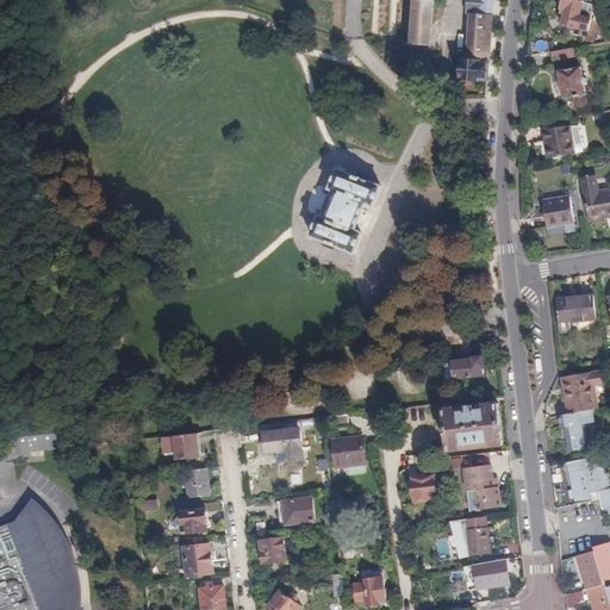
[(405,45),(433,47),(435,1),(416,0),(415,0),(414,42),(405,42),(405,45)]
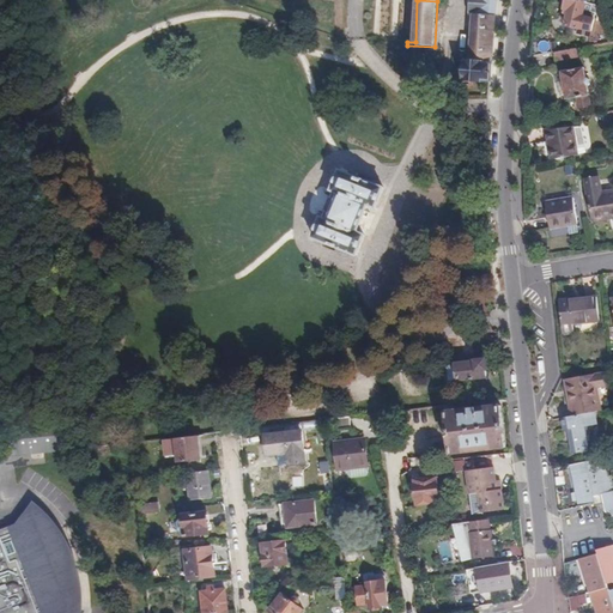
[(493,18),(495,0),(469,0),(469,17),(475,17),(493,18)]
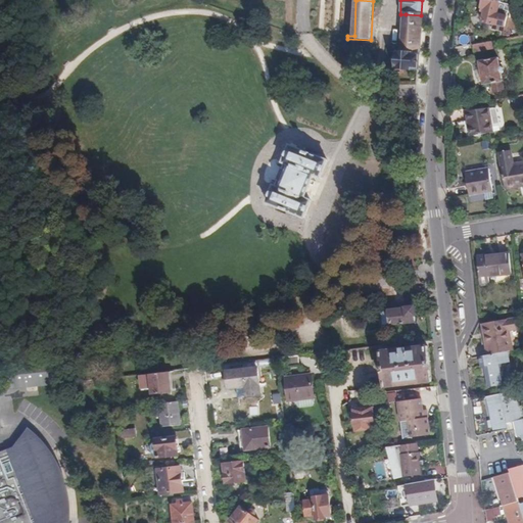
[(500,2),(489,0),(482,0),(481,8),(485,9),(482,22),(504,29),(507,17),(503,16),(506,3),(500,2)]
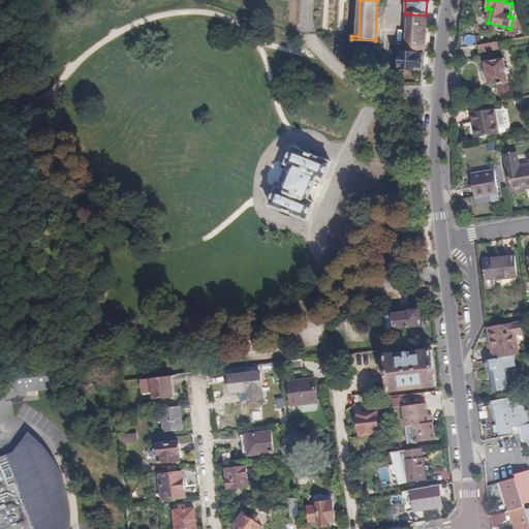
[(423,70),(426,16),(410,14),(407,54),(401,54),(401,69),(415,70),(415,69),(423,70)]
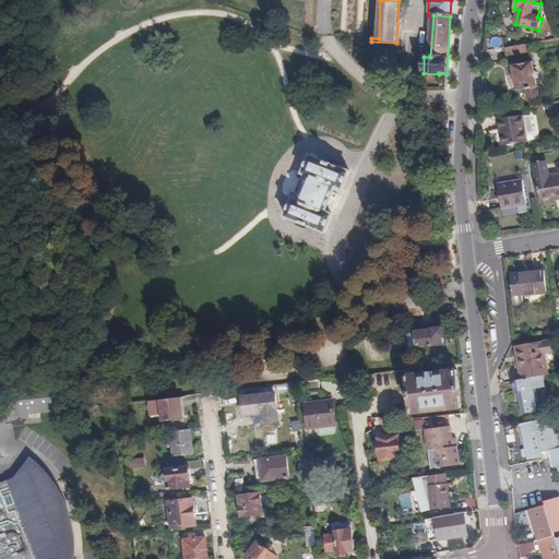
[(361,36),(373,37),(375,18),(363,16),(361,36)]
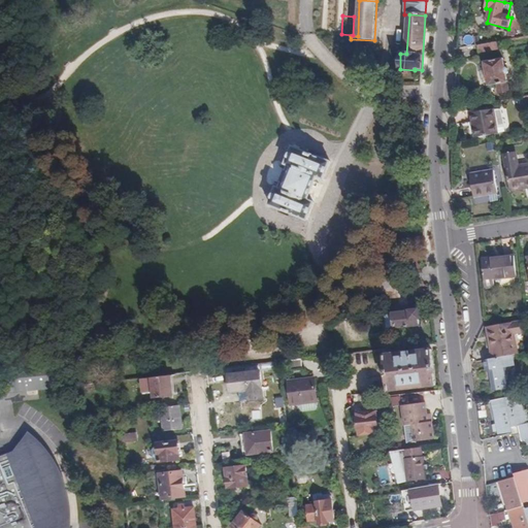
[(473,36),(457,39),(457,50),(473,46),(475,46),(473,36)]
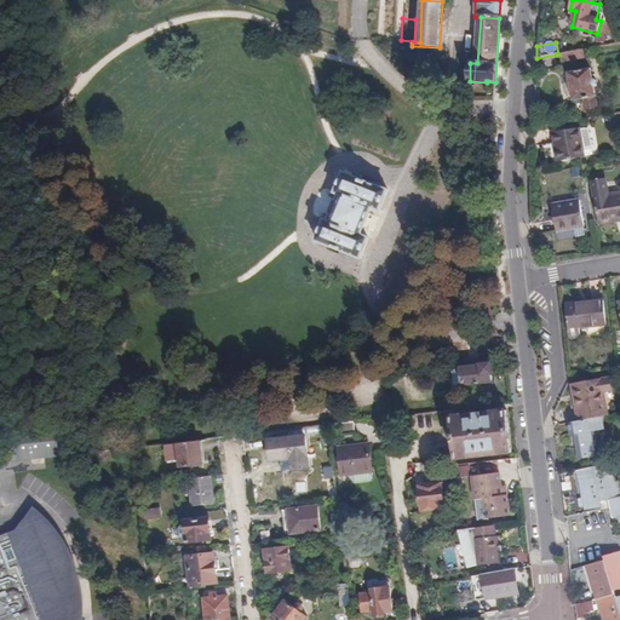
[(563,53),(561,53),(563,63),(583,59),(581,50),(563,53)]
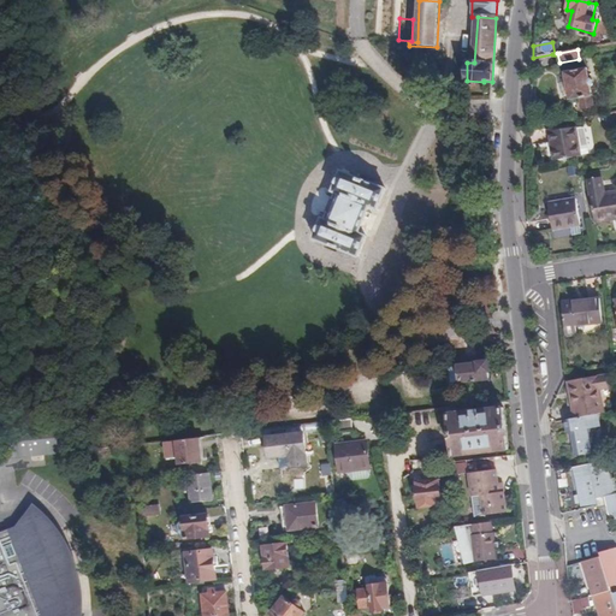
[(552,54),(533,58),(532,71),(555,66),(552,54)]
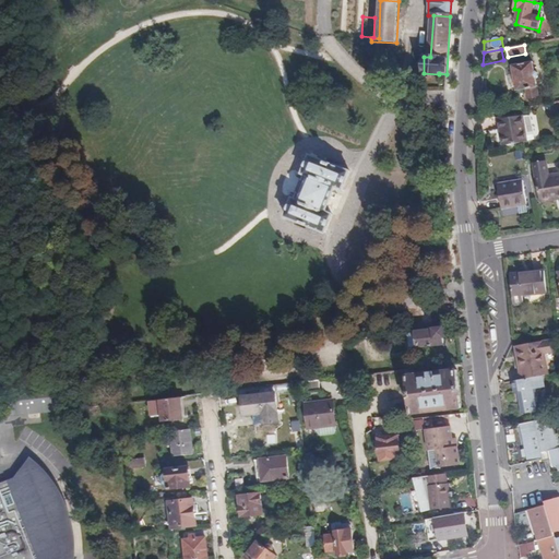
[(533,72),(531,62),(511,66),(515,91),(524,90),(525,98),(536,97),(534,79),(536,79),(537,76),(536,72),(533,72)]
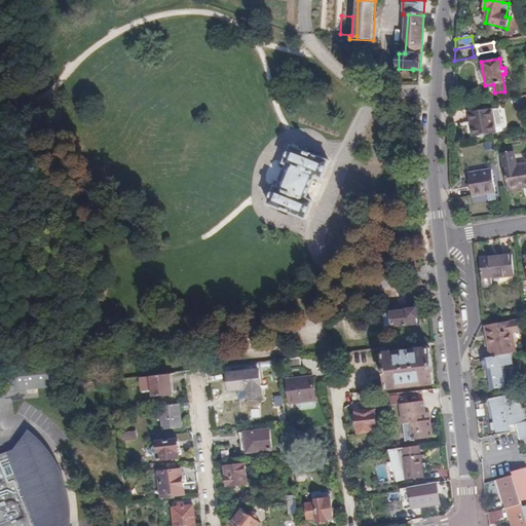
[(247,73),(254,96),(260,94),(254,71),(247,73)]
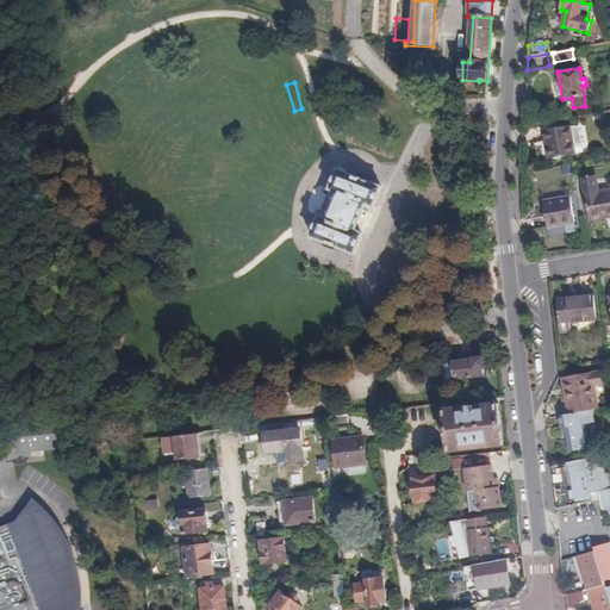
[(574,155),(570,126),(543,131),(548,159),(574,155)]
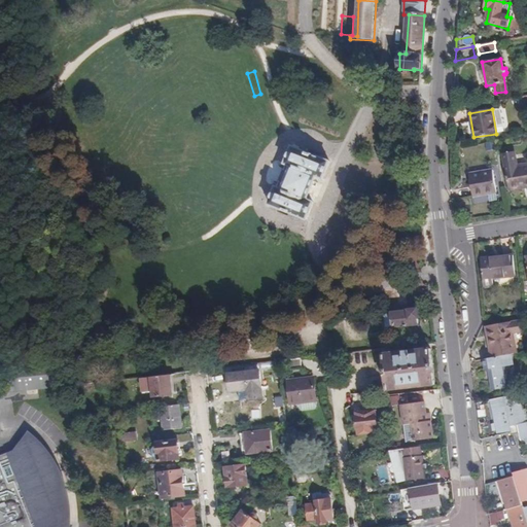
[(309,127),(307,133),(324,139),(326,133),(309,127)]
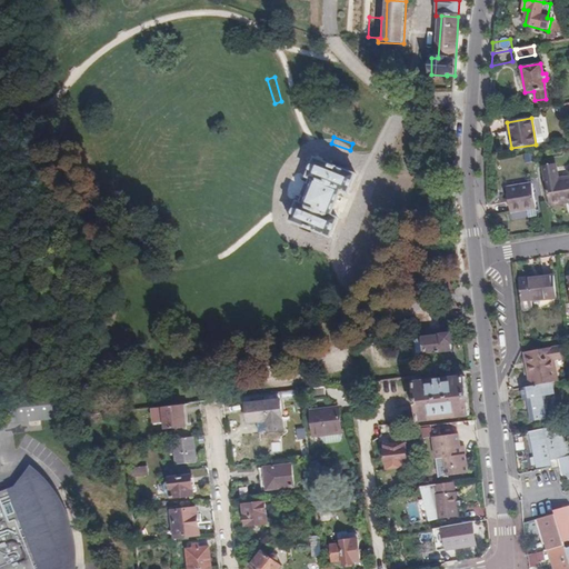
[(287,220),(329,238),(338,218),(330,215),(335,203),(339,191),(347,195),(356,173),(312,157),(303,177),(311,180),(307,192),(302,203),(295,200),(287,220)]
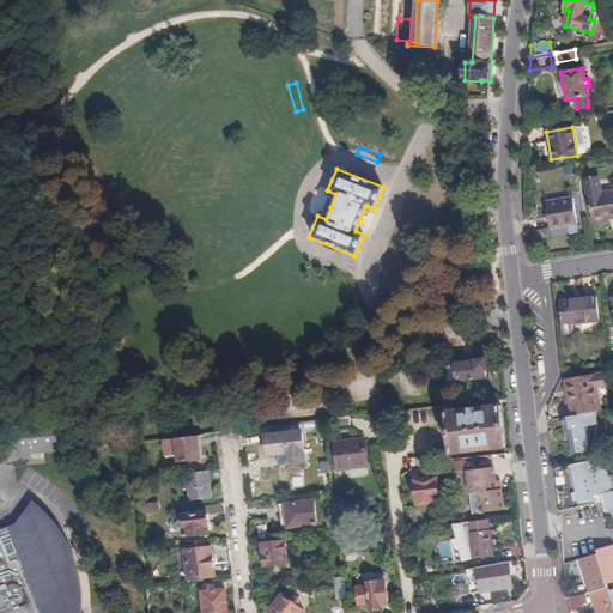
[(587,196),(588,196),(592,222),(612,218),(612,192),(604,193),(599,175),(583,178),(587,196)]
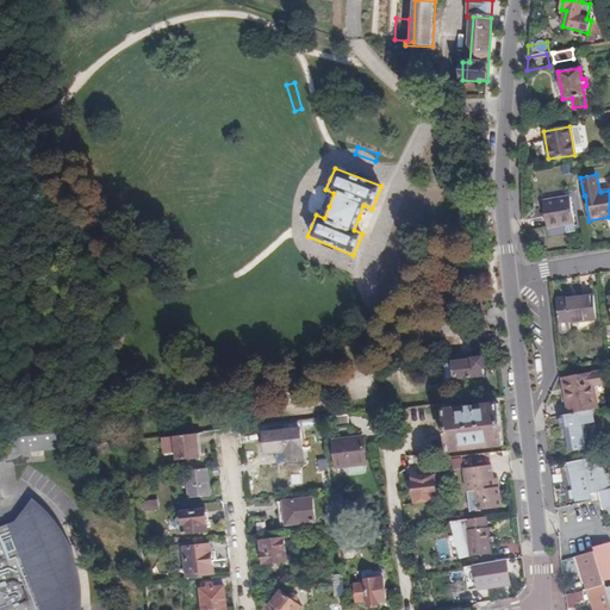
[(428,209),(436,211),(441,193),(433,191),(428,209)]
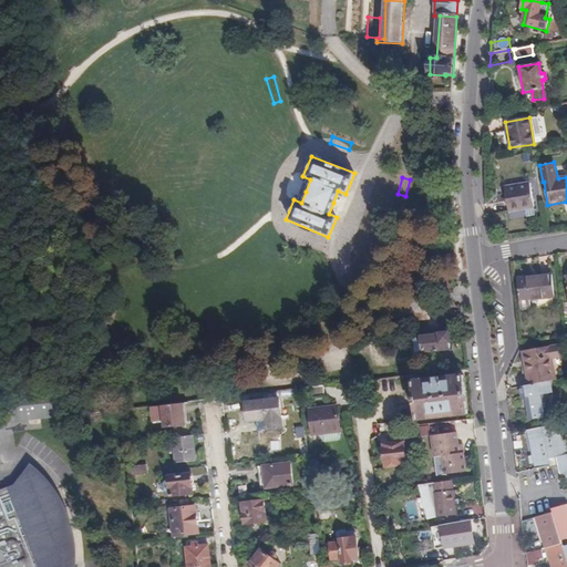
[(525,209),(533,208),(528,184),(504,187),(507,213),(525,209)]
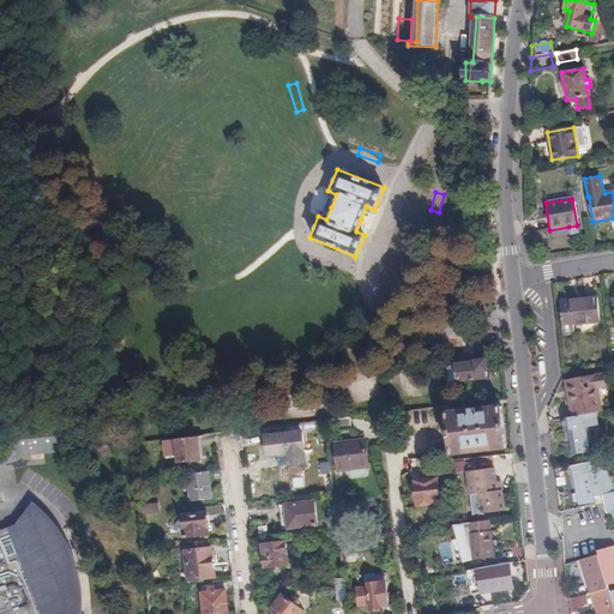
[(597,299),(560,302),(564,333),(573,332),(573,324),(600,321),(597,299)]
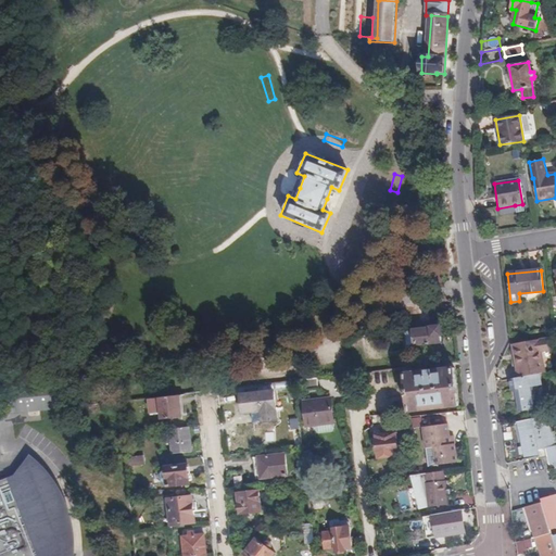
[(416,346),(441,343),(439,327),(414,330),(414,331),(405,332),(407,345),(415,344),(416,346)]
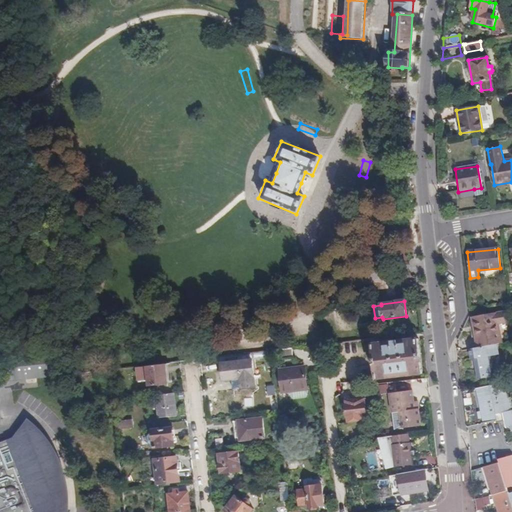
[(478,347),(496,344),(499,344),(495,324),(504,322),(503,311),(472,317),(478,347)]
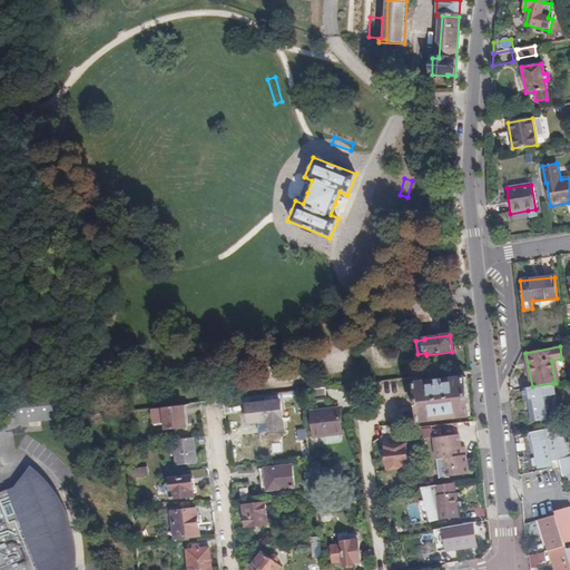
[(421,424),(470,418),(465,380),(428,384),(428,381),(420,382),(420,385),(416,385),(421,424)]
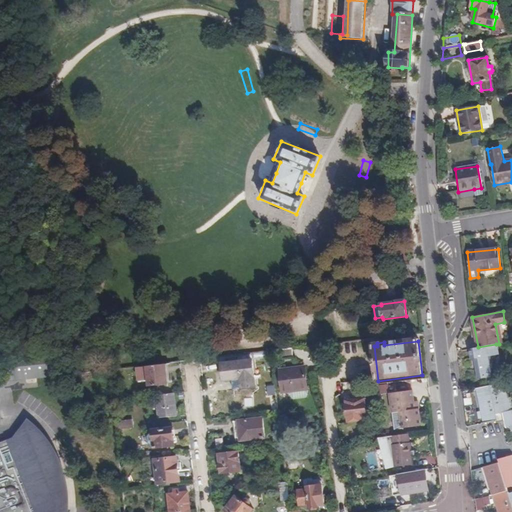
[(478,347),(470,349),(472,359),(475,358),(479,378),(494,375),(490,355),(498,354),(496,344),(478,347)]
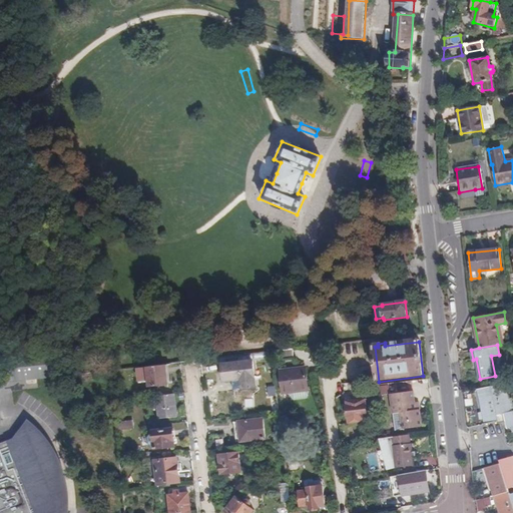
[(293,359),(292,350),(279,352),(280,361),(293,359)]
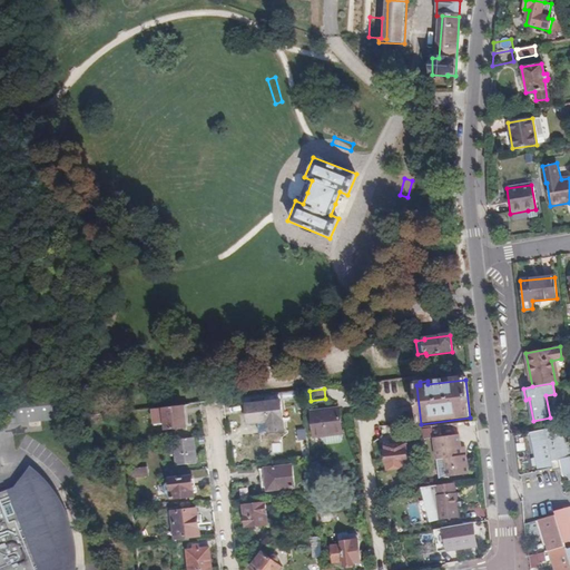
[(3,397),(7,425),(62,420),(59,392),(3,397)]
